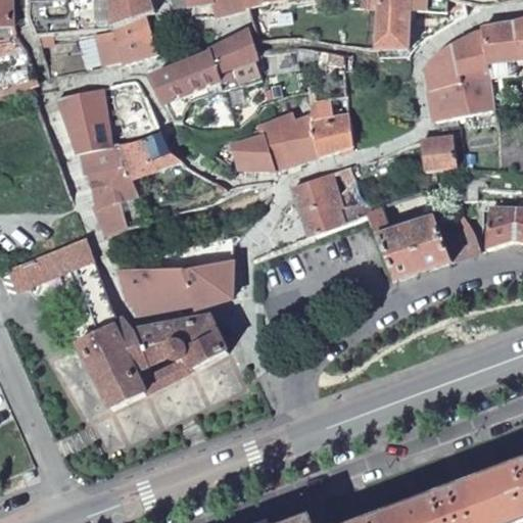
[(0,0),(0,28),(13,28),(12,0),(0,0)]
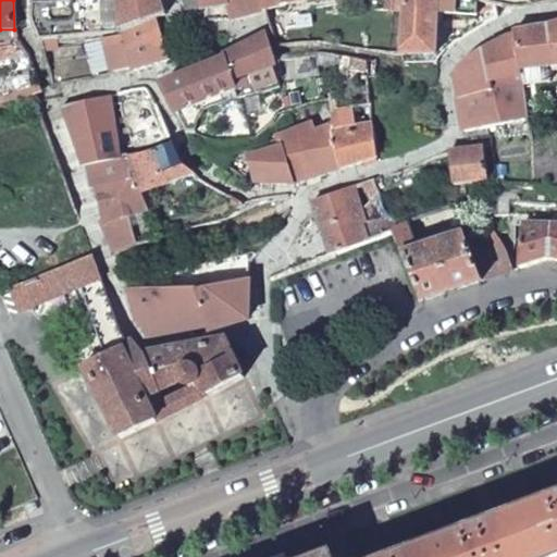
[(121,0),(123,32),(155,20),(166,15),(160,0),(121,0)]
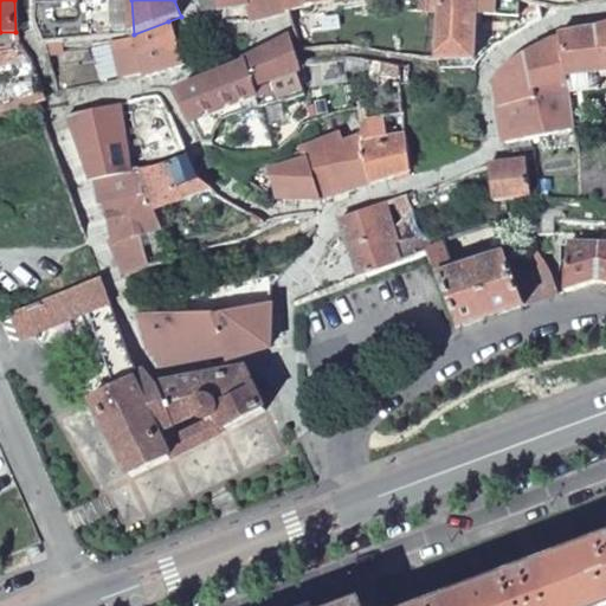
[(288,12),(285,0),(219,0),(221,12),(249,6),(253,23),(288,12)]
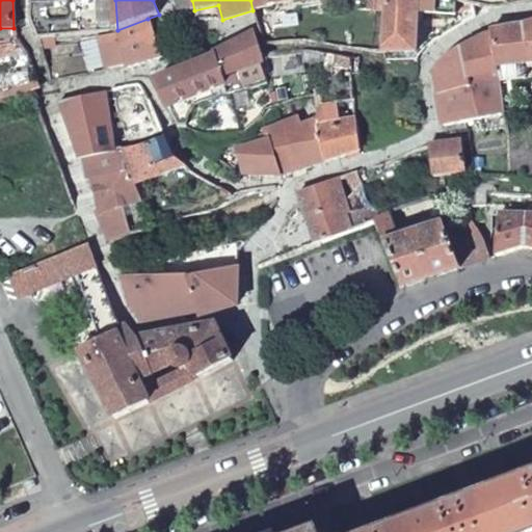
[(250,0),(253,10),(291,0),(250,0)]
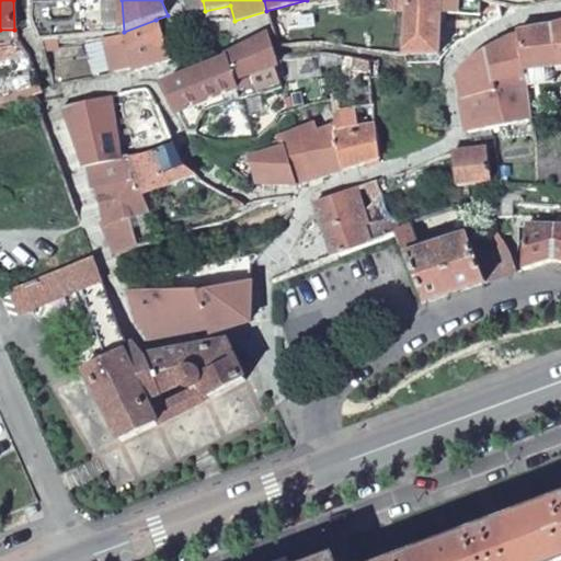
[(408,0),(390,0),(390,11),(408,13),(408,0)]
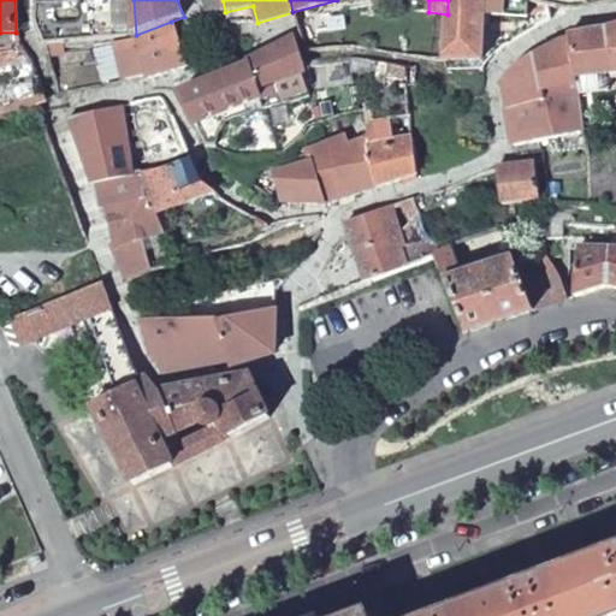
[(527,0),(448,0),(448,15),(444,67),(481,67),(483,12),(527,16),(527,0)]
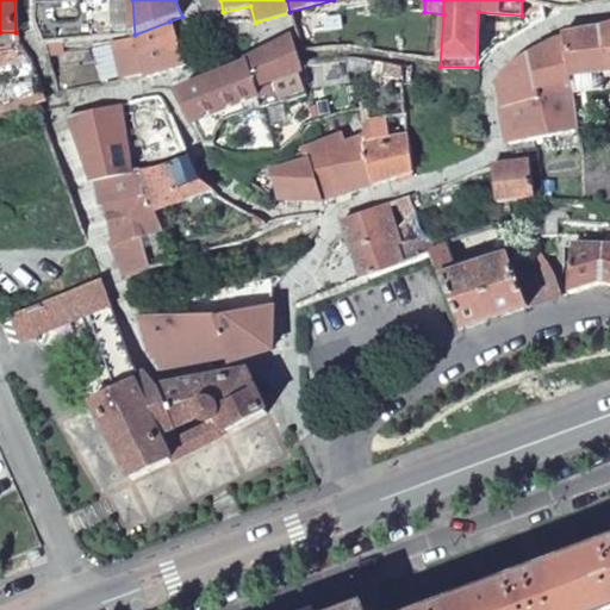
[(144,70),(138,72),(141,79),(187,67),(169,22),(135,35),(144,70)]
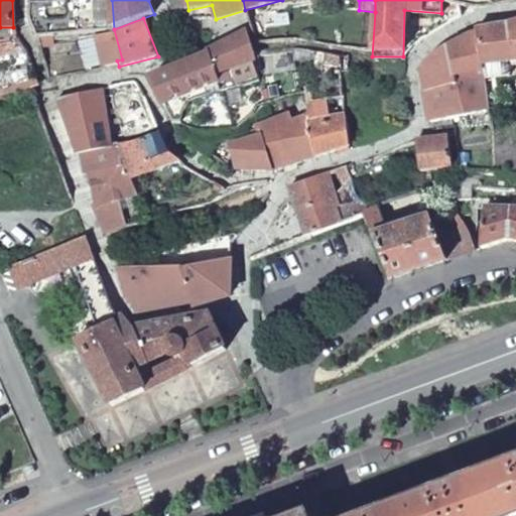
[(515,60),(515,21),(515,22),(477,29),(478,32),(487,107),(498,106),(491,63),(515,60)]
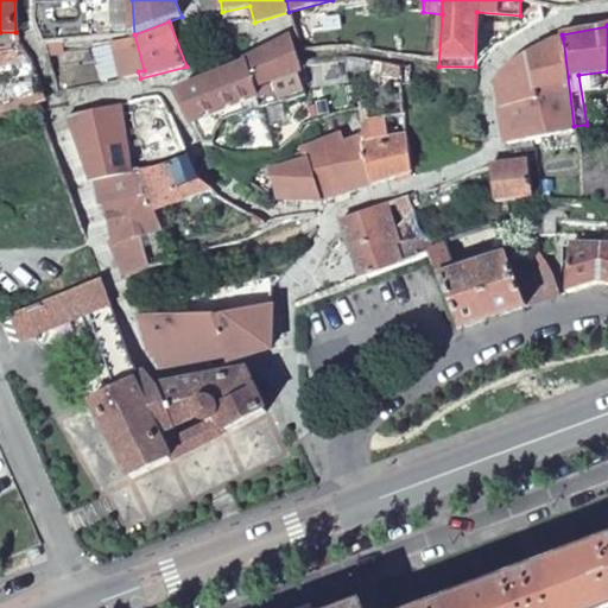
[(574,126),(563,38),(558,38),(552,40),(527,55),(539,97),(501,108),(507,145),(575,132),(574,126)]
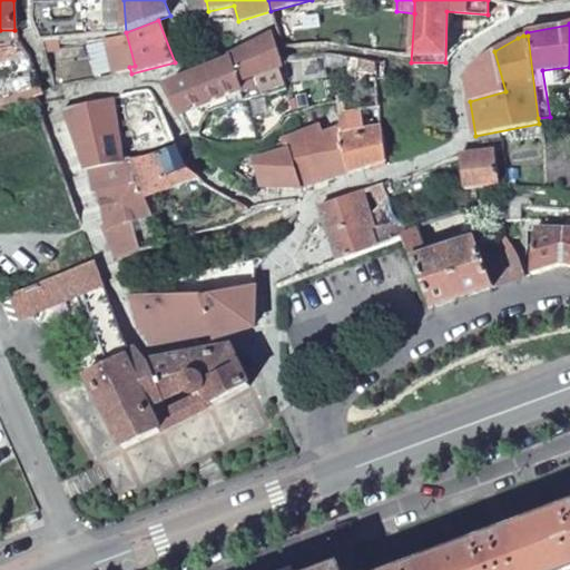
[(208,71),(165,88),(179,116),(241,96),(237,87),(257,81),(282,75),(283,74),(279,62),(271,38),(208,71)]
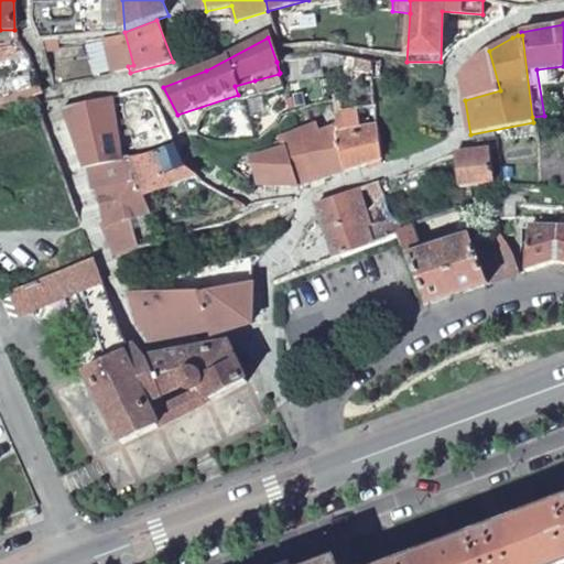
[(80,43),(42,47),(53,88),(87,82),(80,43)]
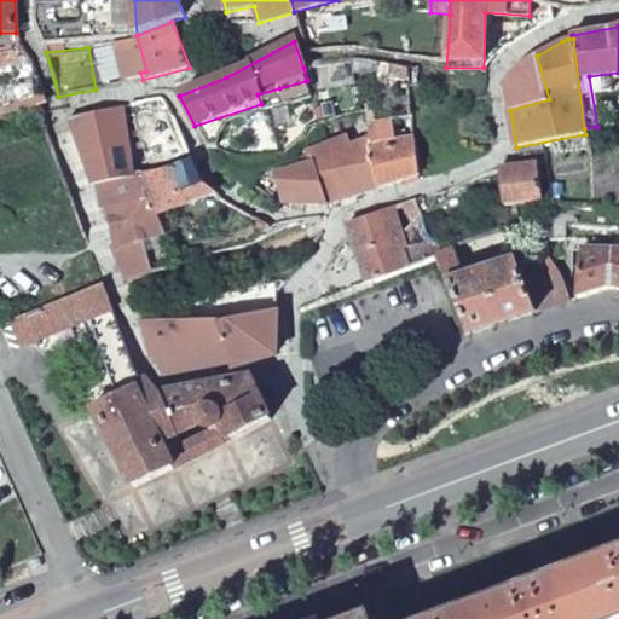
[(510,110),(549,99),(537,56),(524,63),(518,67),(514,70),(510,75),(508,79),(507,85),(505,90),(510,110)]
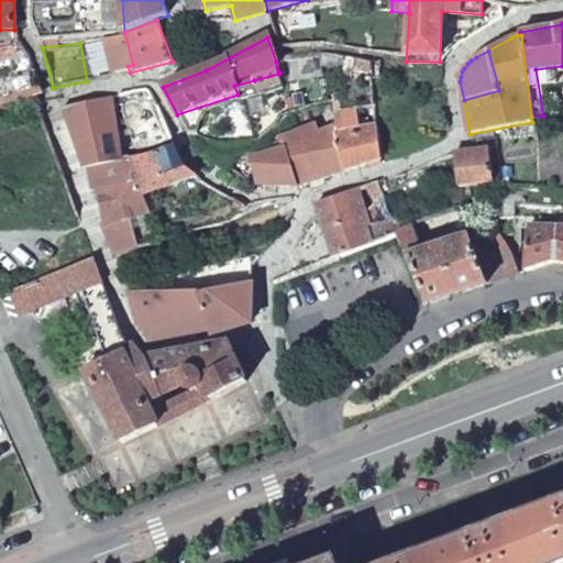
[(278,74),(254,80),(258,96),(282,89),(278,74)]
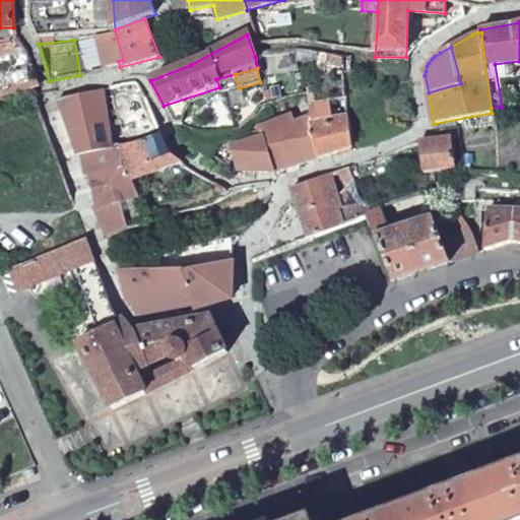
[(131,81),(123,84),(125,95),(132,92),(136,102),(133,103),(148,133),(158,129),(142,89),(141,86),(138,83),(135,82),(131,81)]
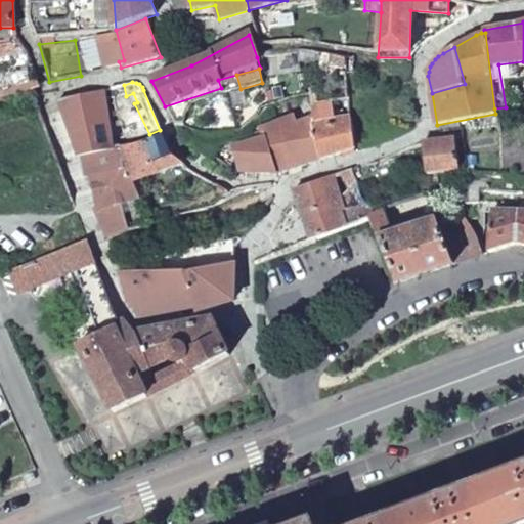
[(78,157),(113,149),(102,91),(58,101),(78,157)]
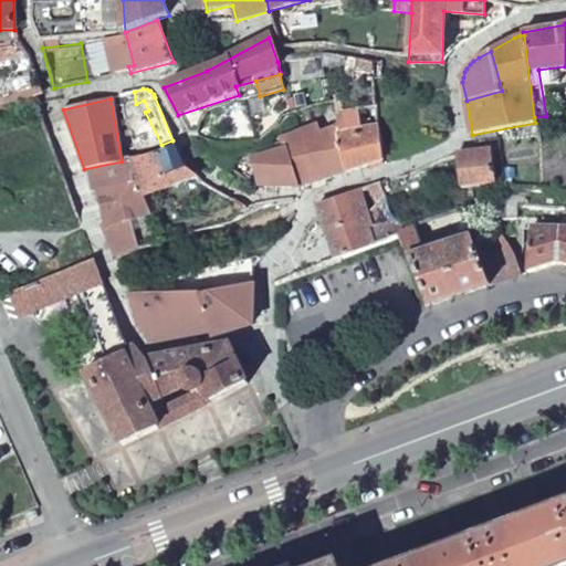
[(283,136),(287,150),(299,188),(347,171),(339,135),(337,129),(325,130),(323,122),(283,136)]
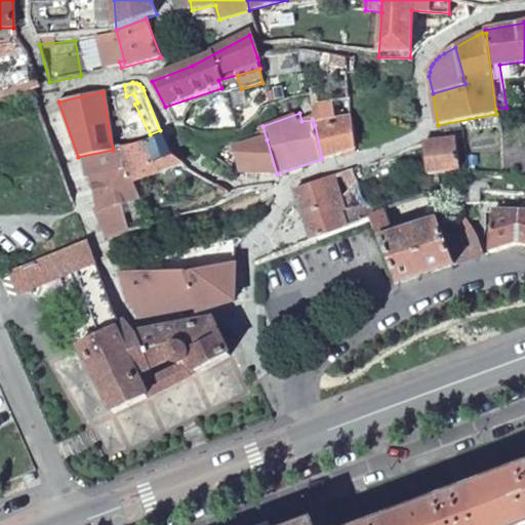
[(352,118),(315,125),(322,159),(355,149),(352,118)]
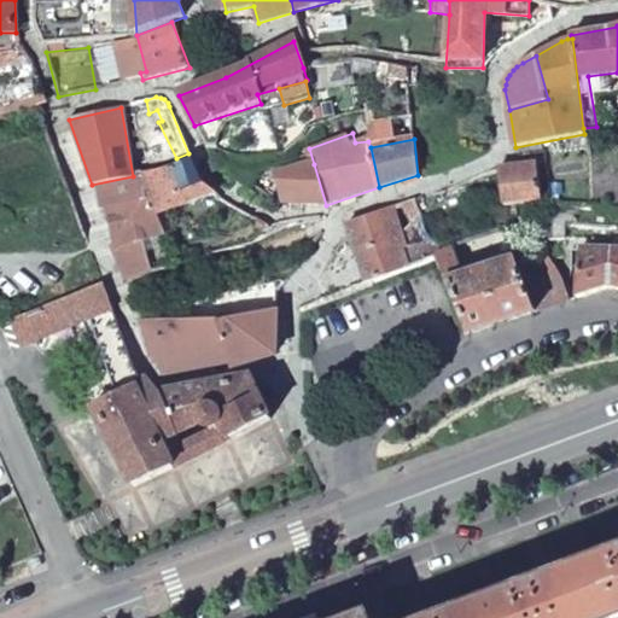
[(170,170),(146,175),(151,196),(155,215),(157,215),(216,193),(200,182),(192,161),(170,170)]
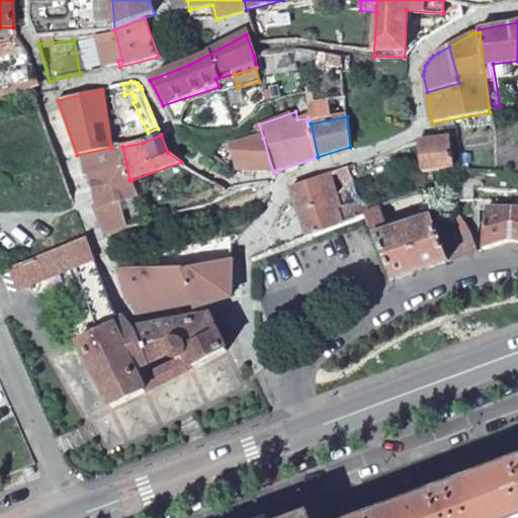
[(263,138),(232,146),(238,170),(273,172),(263,138)]
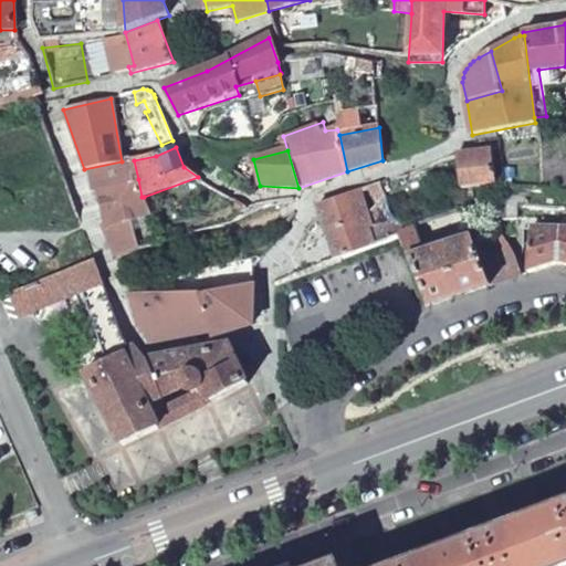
[(493,186),(492,150),(457,156),(461,190),(493,186)]
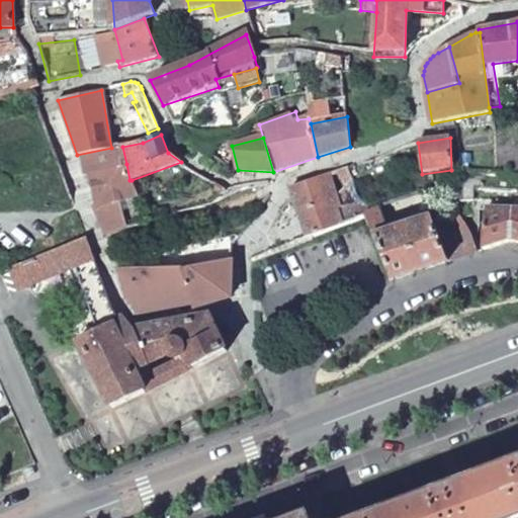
[(83,172),(126,164),(122,147),(111,148),(77,155),(83,172)]
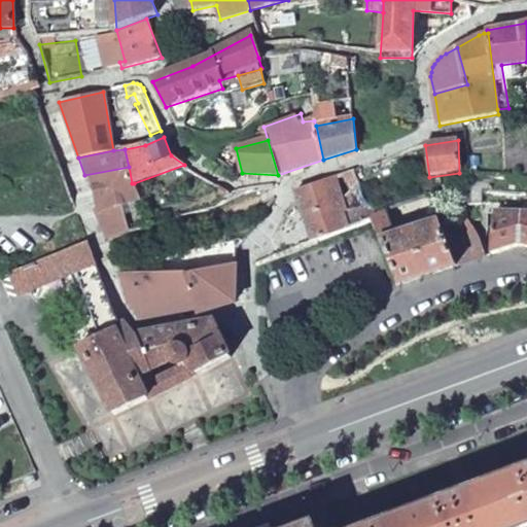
[(96,209),(110,240),(128,233),(121,206),(141,200),(134,183),(132,183),(129,167),(84,175),(89,188),(93,187),(99,208),(96,209)]
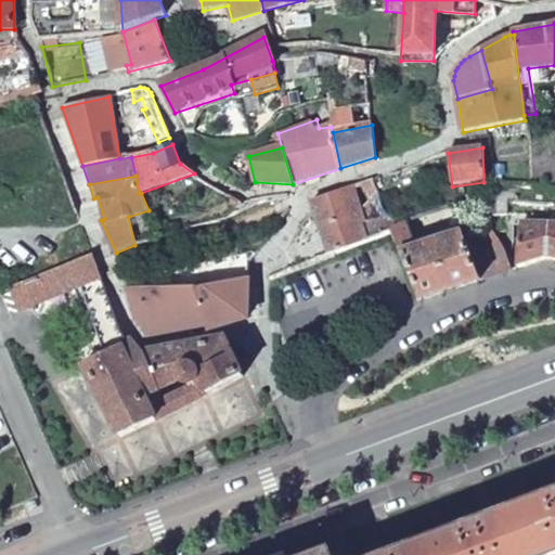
[(384,209),(372,179),(362,183),(369,199),(358,214),(347,188),(310,201),(331,246),(332,246),(335,252),(392,230),(401,228),(384,209)]
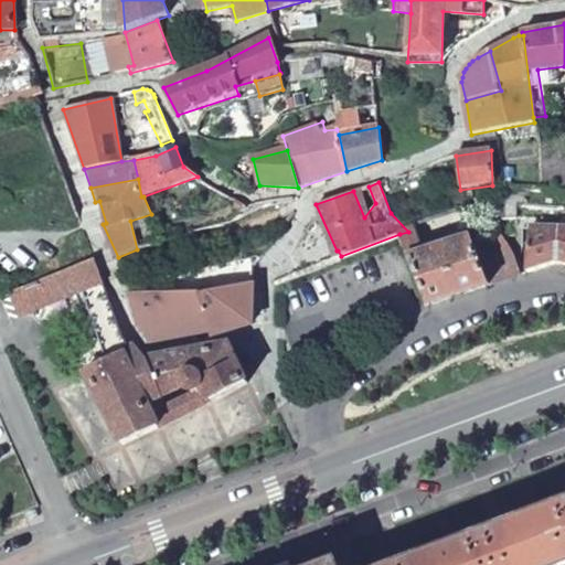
[(515,208),(501,206),(501,221),(515,221),(515,208)]
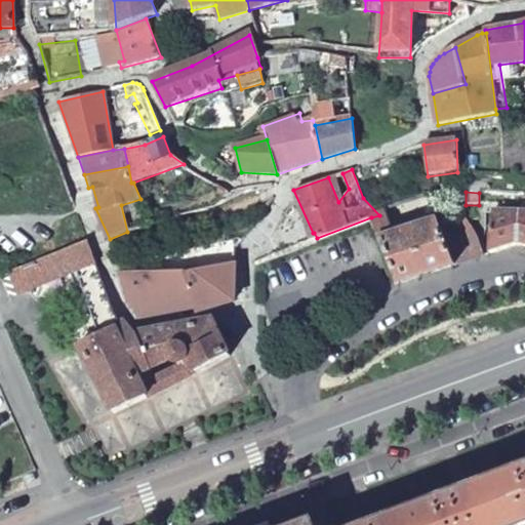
[(460,211),(437,216),(439,219),(454,265),(484,254),(475,235),(460,211)]
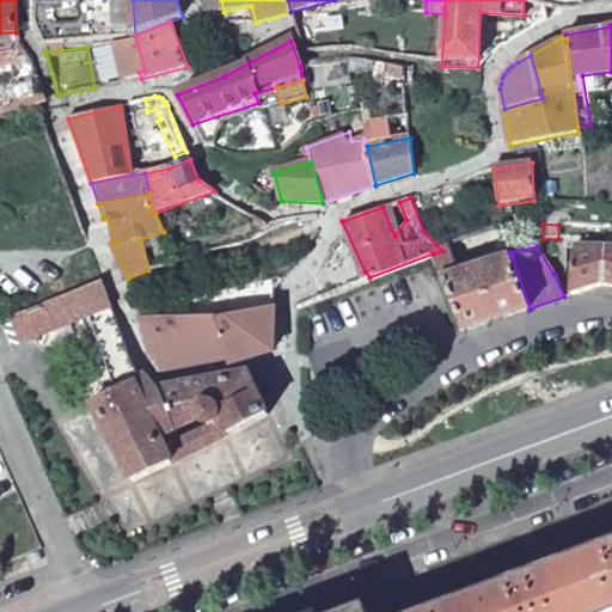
[(603,283),(611,285),(611,246),(571,248),(571,294),(603,283)]
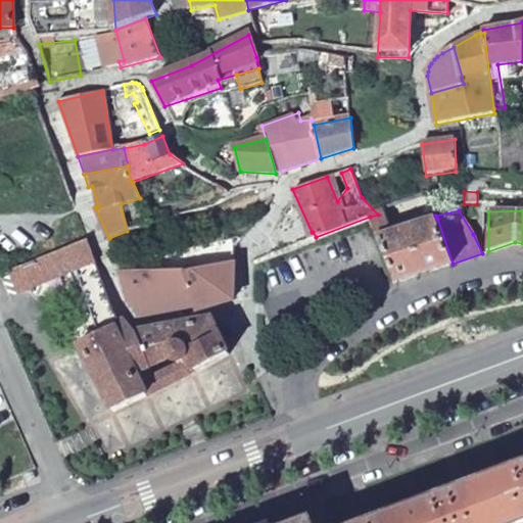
[(397,283),(453,264),(437,219),(394,234),(385,212),(378,215),(370,217),(397,283)]
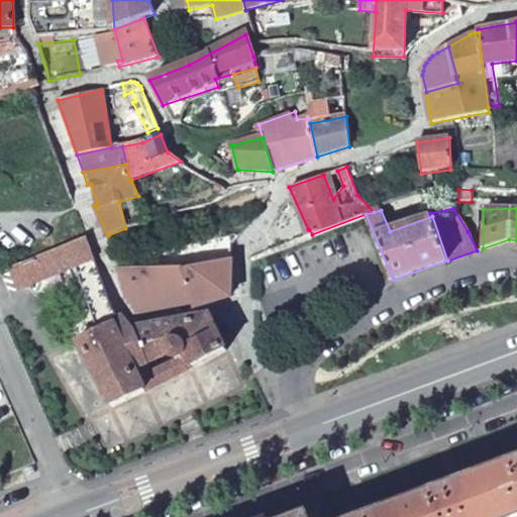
[(225,351),(207,315),(135,330),(123,317),(116,321),(86,236),(42,255),(52,276),(75,266),(94,318),(73,326),(91,365),(113,407),(225,351)]
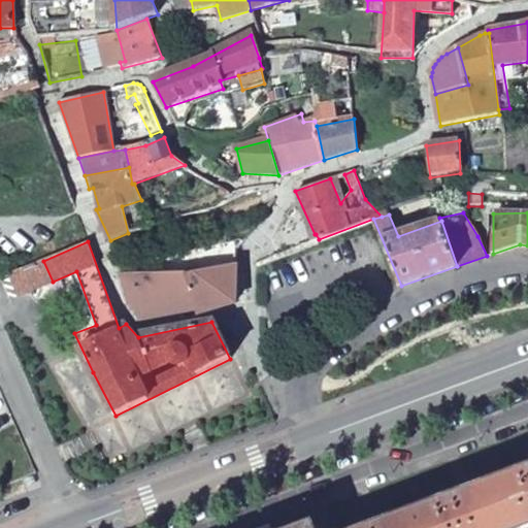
[(51,282),(42,261),(9,275),(19,296),(51,282)]
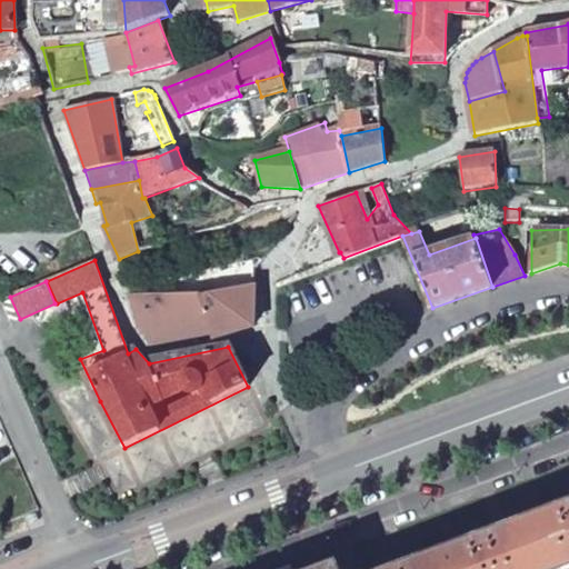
[(253,296),(253,289),(216,298),(216,296),(203,298),(155,298),(128,300),(140,333),(148,346),(172,342),(172,340),(212,333),(213,338),(252,327),(253,296)]
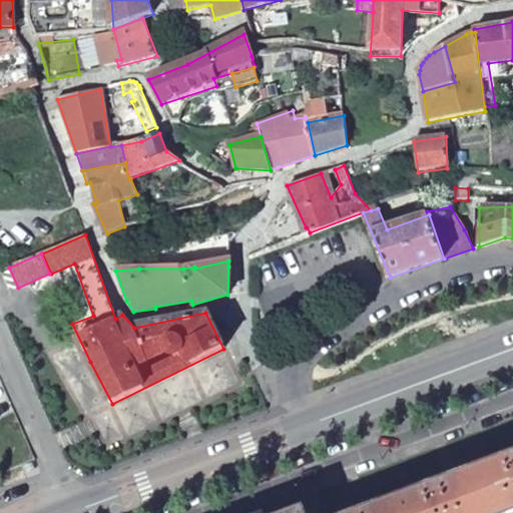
[(512,455),(473,470),(488,512),(510,512),(512,512),(512,455)]
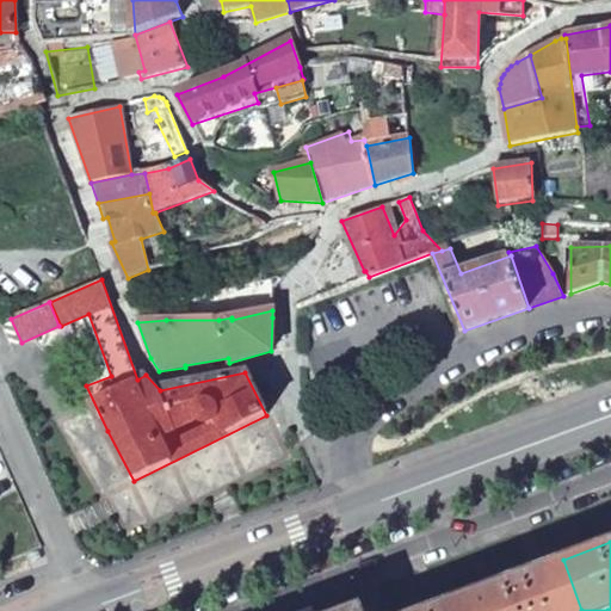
[(581,610),(563,560),(468,596),(473,610),(581,610)]
